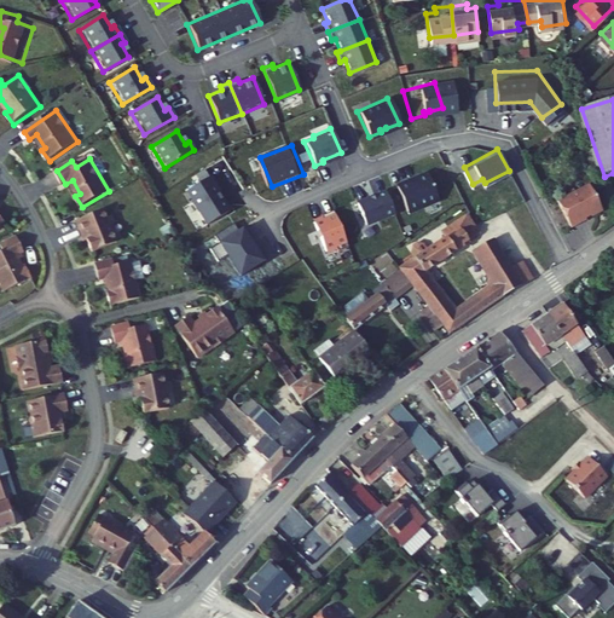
[(409,180),(407,179),(395,184),(406,209),(436,196),(426,171),(412,175),(413,178),(409,180)]
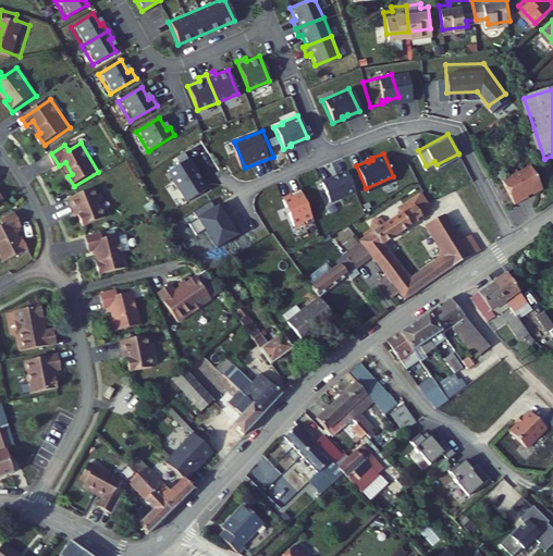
[(168,173),(187,202),(207,189),(197,174),(199,173),(189,159),(168,173)]
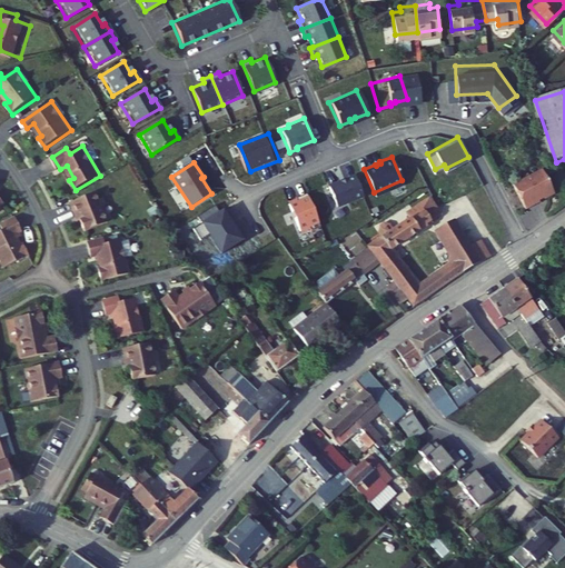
[(532,210),(546,202),(545,200),(549,198),(552,199),(561,195),(547,170),(519,186),(532,210)]
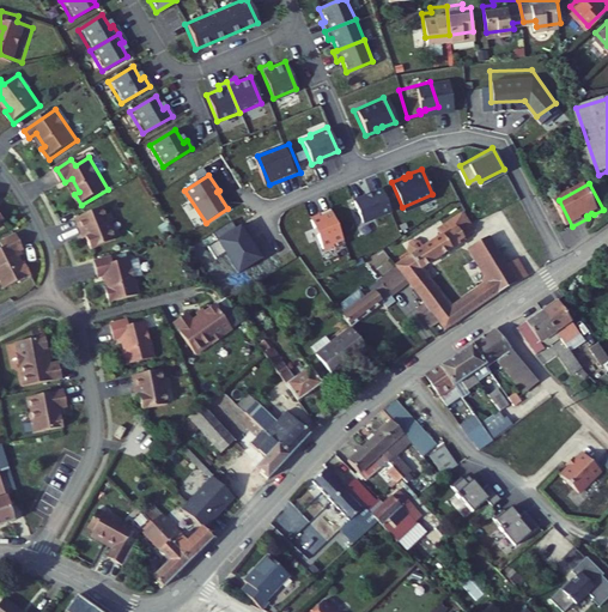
[(389,208),(380,187),(356,198),(365,219),(389,208)]
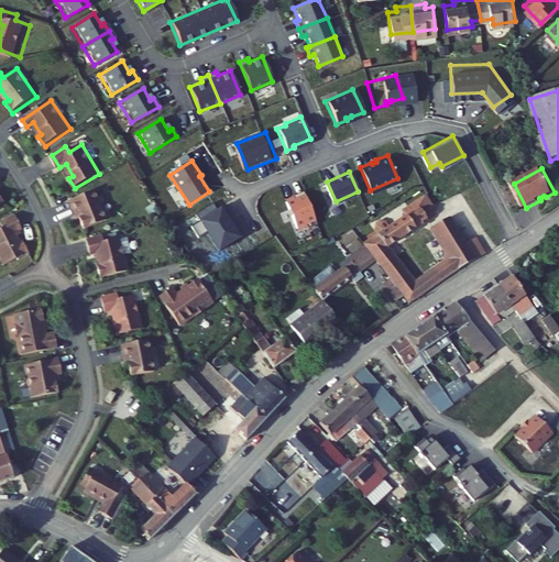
[(289,193),(291,195),(283,198),(295,226),(304,221),(305,224),(315,220),(300,187),(289,193)]
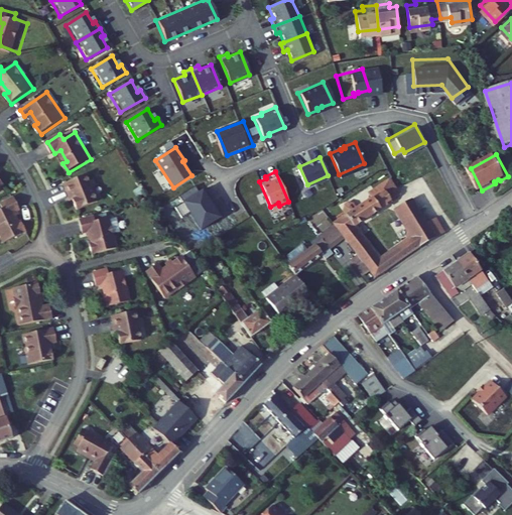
[(90,174),(67,184),(72,198),(76,196),(81,209),(101,201),(90,174)]
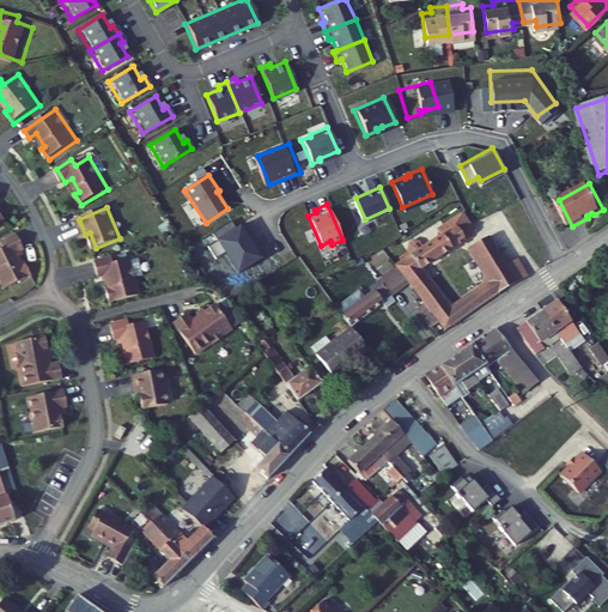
[(443,304),(414,265),(457,236),(444,218),(429,226),(432,232),(393,258),(402,271),(409,282),(441,325),(462,311),(453,298),(443,304)]
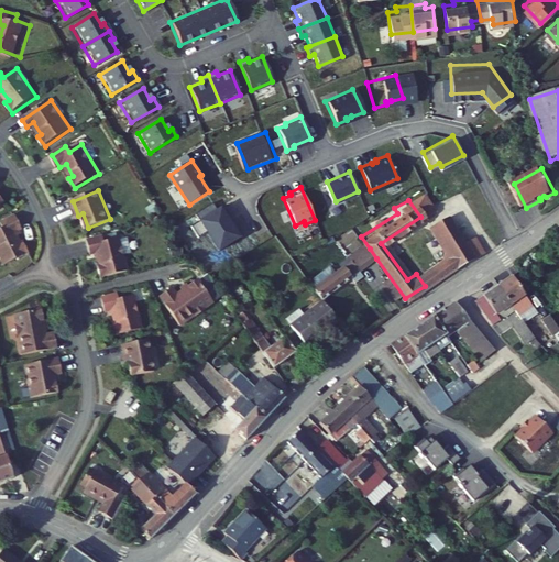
[(219,213),(215,207),(199,216),(204,222),(195,229),(201,241),(210,235),(221,253),(244,240),(236,223),(225,209),(219,213)]
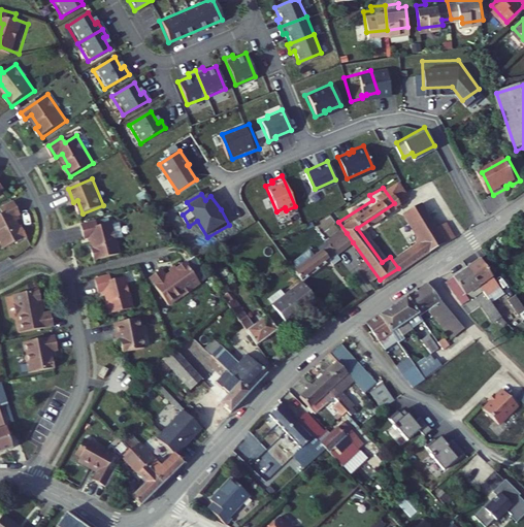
[(406,262),(451,233),(439,218),(432,223),(424,212),(431,207),(423,196),(399,212),(417,238),(398,251),(406,262)]
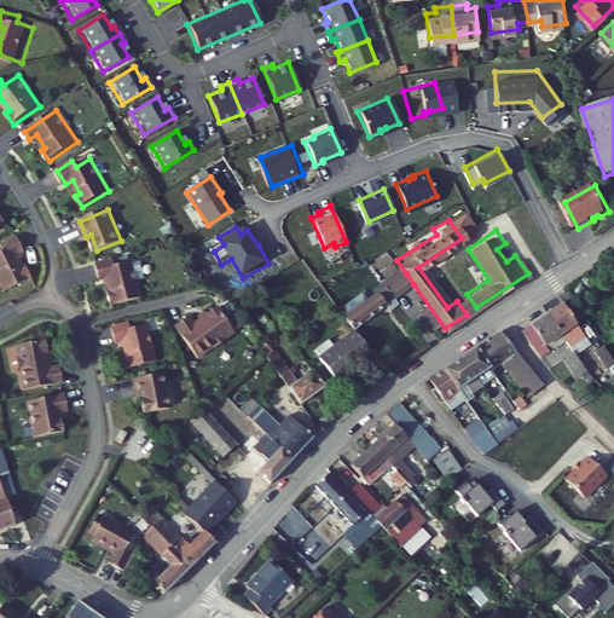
[(5,243),(7,249),(0,252),(0,273),(7,290),(35,277),(30,266),(27,267),(21,255),(29,252),(22,236),(5,243)]
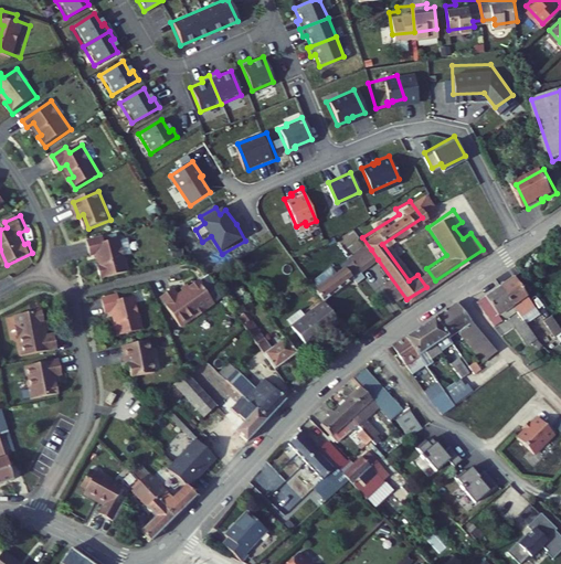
[(106,236),(90,241),(93,255),(102,253),(104,265),(101,265),(104,278),(130,272),(127,256),(135,254),(130,236),(107,242),(106,236)]
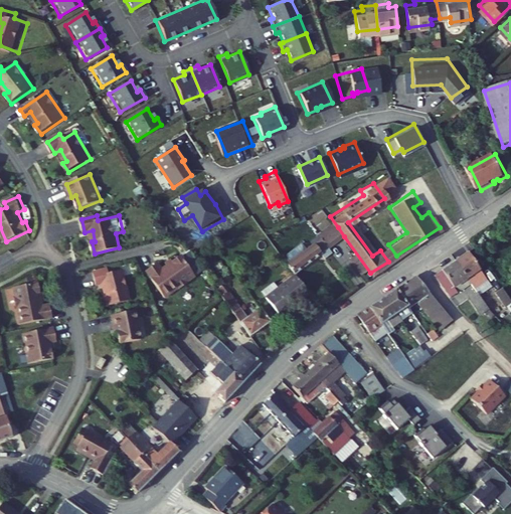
[(293,277),(344,236),(338,227),(286,267),(289,271),(293,277)]
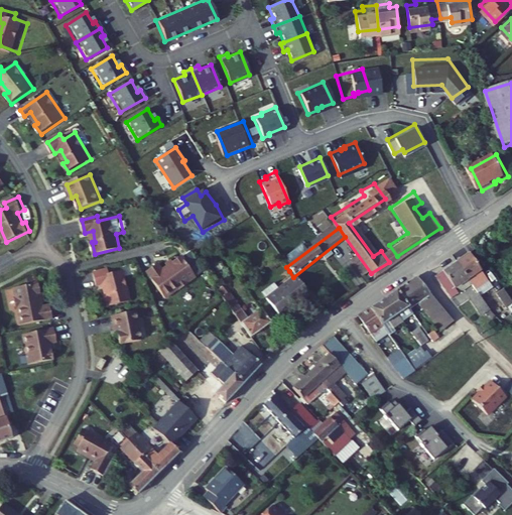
[(389,261),(397,256),(389,245),(381,251),(389,262),(389,261)]
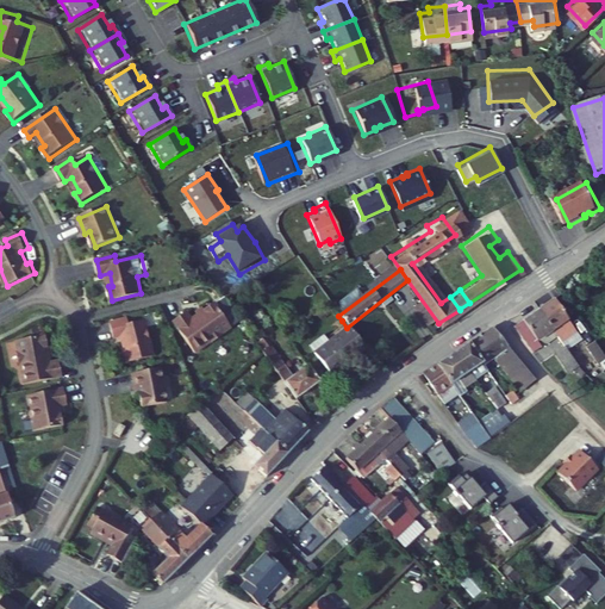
[(575,323),(557,297),(542,308),(560,333),(575,323)]
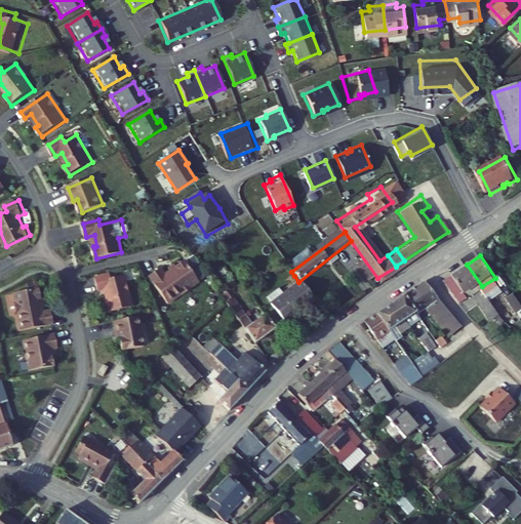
[(152,276),(172,305),(204,281),(189,262),(169,276),(163,268),(152,276)]
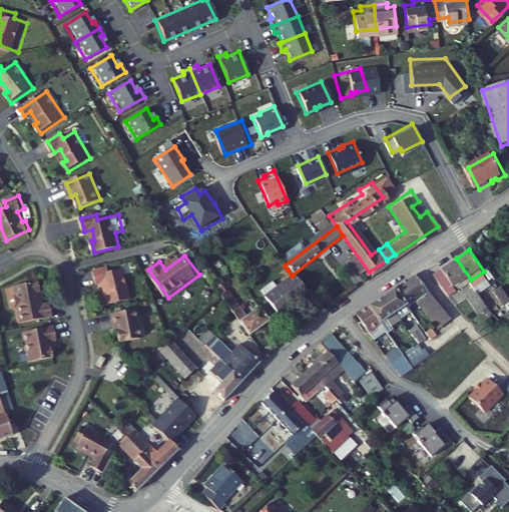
[(471,280),(456,259),(435,273),(451,294),(471,280)]
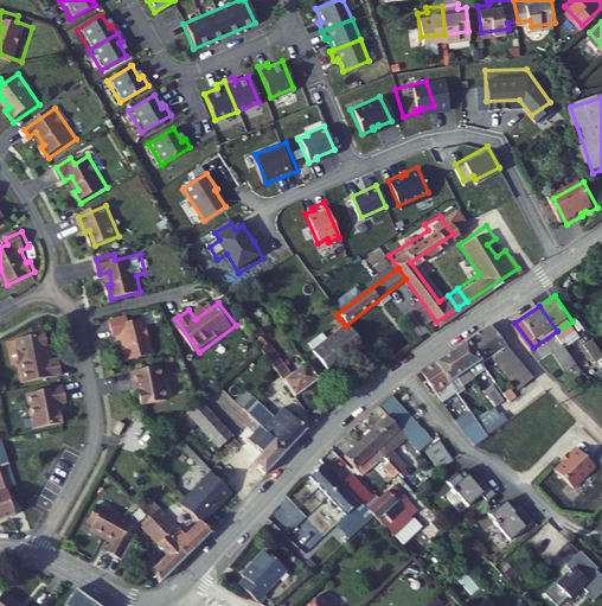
[(133,316),(114,320),(117,336),(127,333),(130,348),(126,349),(129,361),(158,353),(151,319),(134,323),(133,316)]
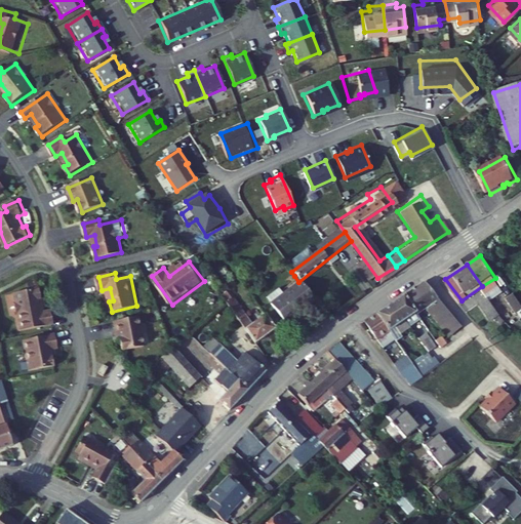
[(280,322),(311,299),(298,282),(294,276),(264,300),(280,322)]
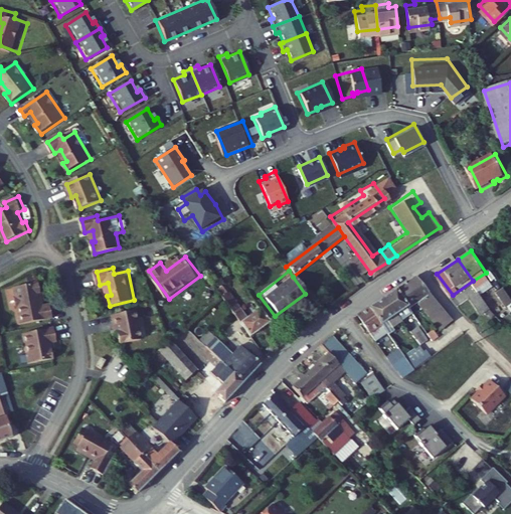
[(456,323),(417,274),(394,292),(408,309),(417,302),(444,333),(456,323)]
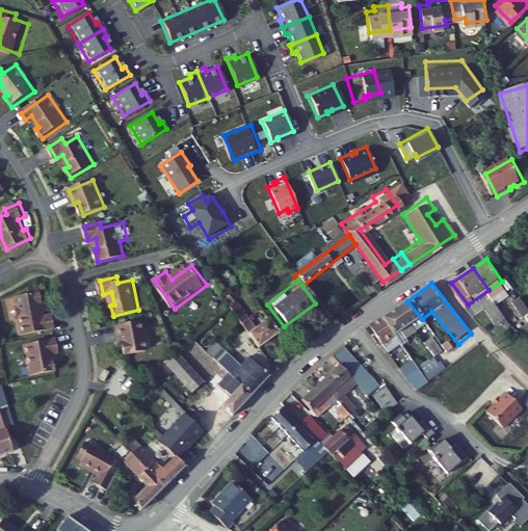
[(44,291),(18,296),(25,335),(61,327),(59,314),(49,315),(44,291)]
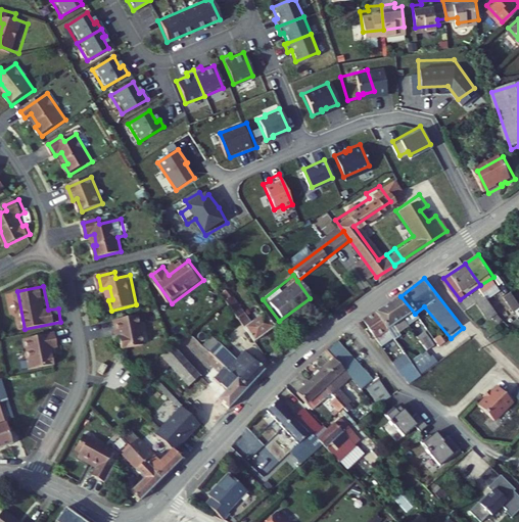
[(516,312),(518,311),(518,299),(515,293),(508,297),(516,312)]
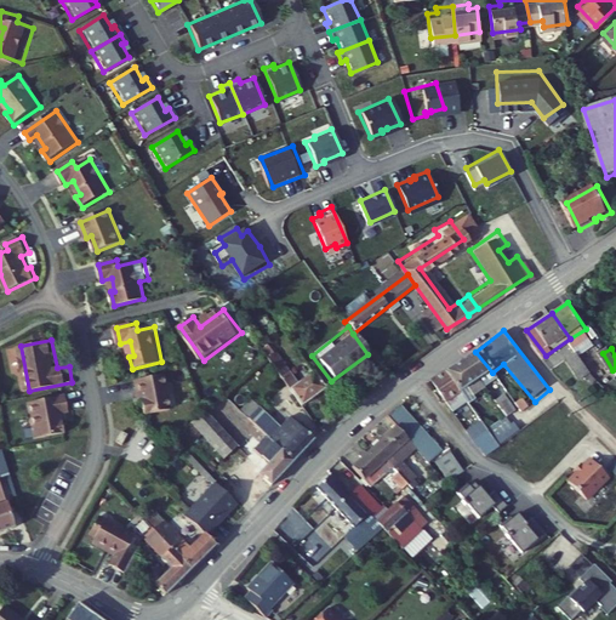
[(593,371),(577,350),(568,357),(583,379),(593,371)]
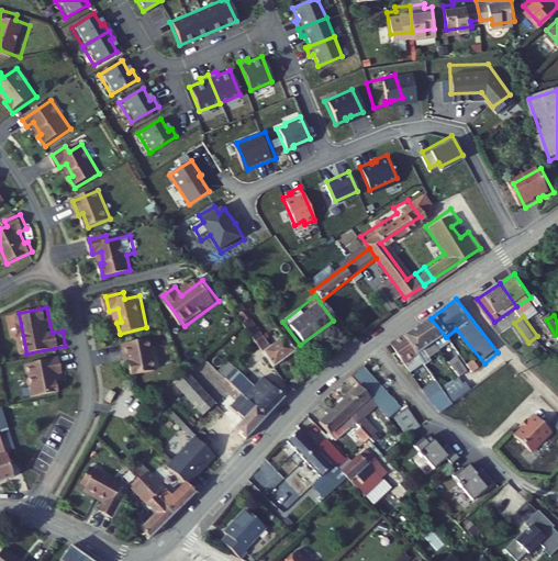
[(269,366),(291,351),(279,335),(264,345),(245,317),(237,321),(269,366)]
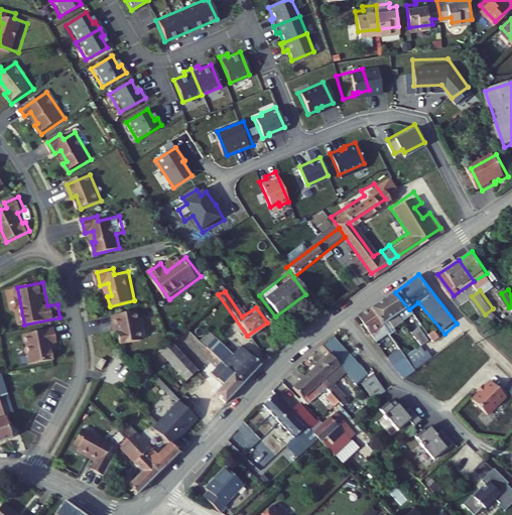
[(409,309),(395,292),(385,299),(404,324),(414,315),(409,309)]
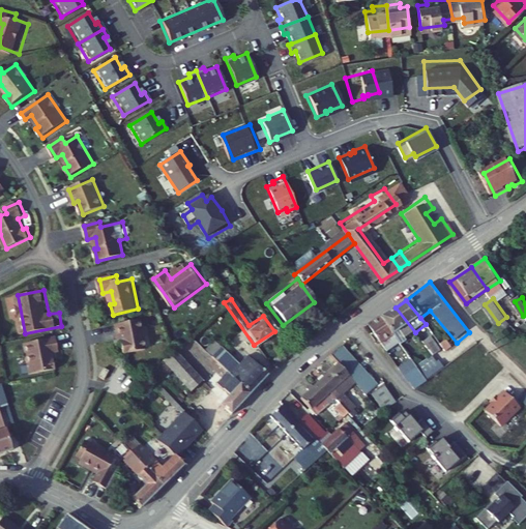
[(415,332),(396,307),(380,320),(393,336),(400,344),(415,332)]
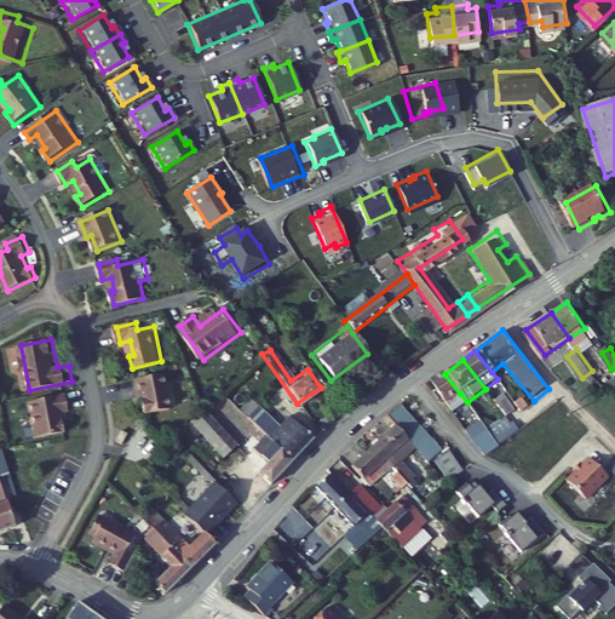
[(168,373),(137,379),(139,396),(148,395),(150,413),(174,408),(168,373)]
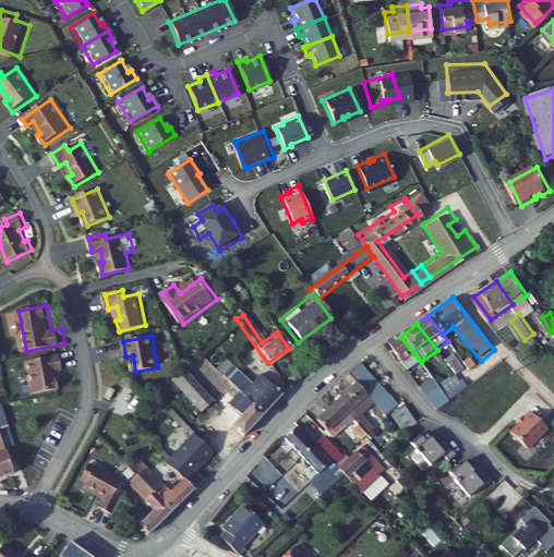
[(414,354),(400,337),(390,344),(405,362),(414,354)]
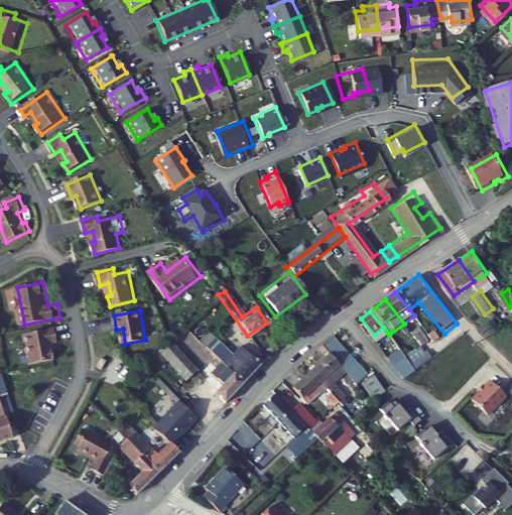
[(27,333),(32,365),(55,361),(52,344),(61,343),(59,327),(27,333)]
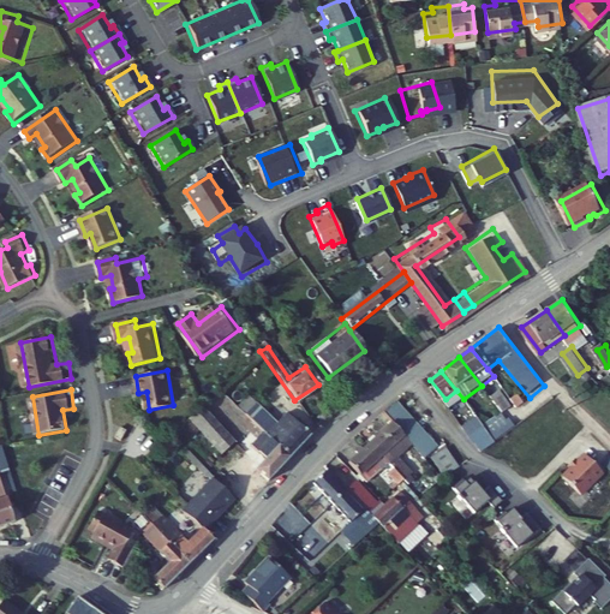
[(516,409),(506,397),(497,404),(507,416),(508,415),(516,409)]
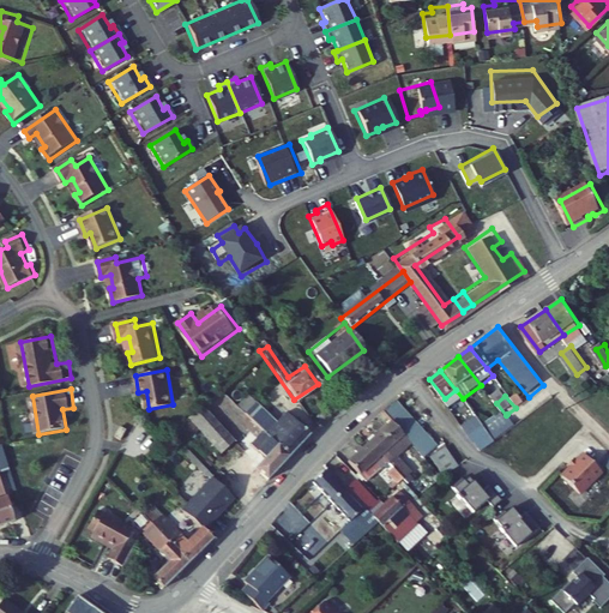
[(525,404),(518,396),(513,401),(520,409),(525,404)]
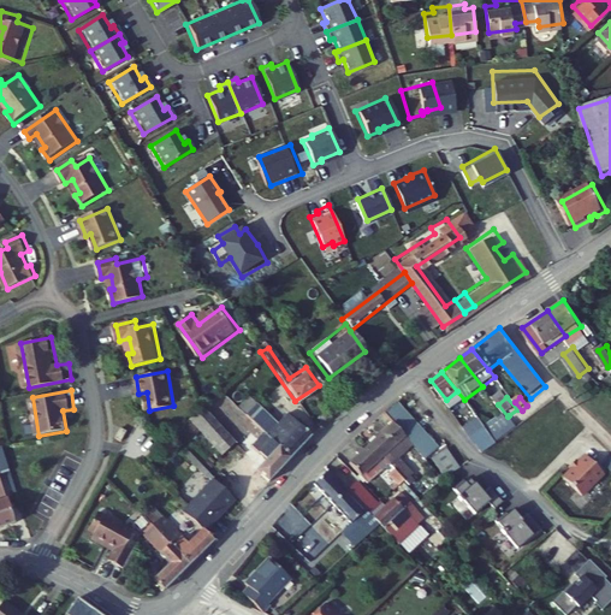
[(288,457),(307,435),(290,419),(283,426),(279,423),(277,426),(264,413),(249,398),(238,409),(253,425),(267,438),(288,457)]
